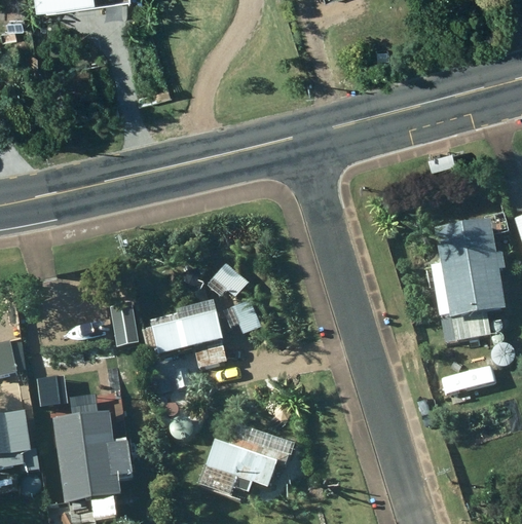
[(30,0),(33,21),(126,8),(124,0),(30,0)]
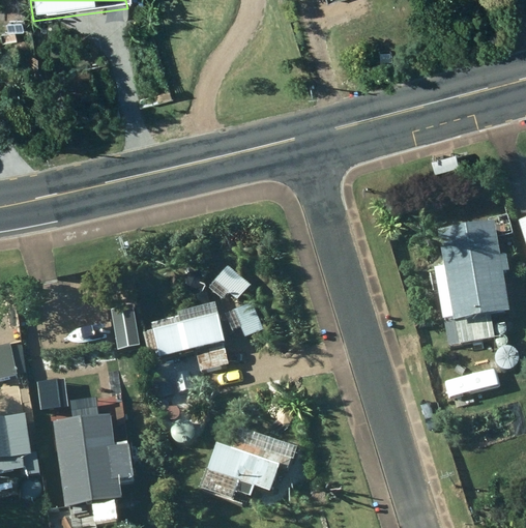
[(453,150),(428,156),(431,168),(456,162),(453,150)]
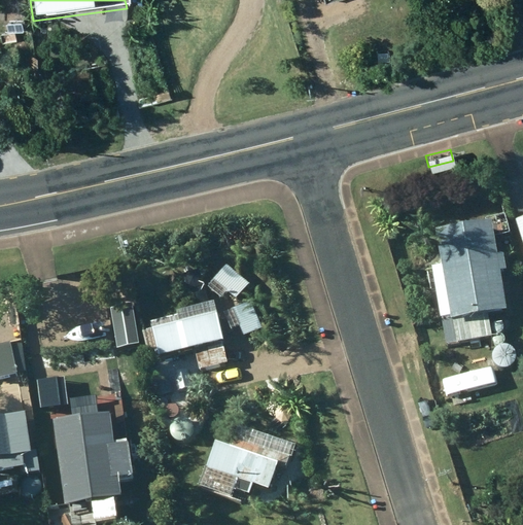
[(522,214),(511,219),(521,255),(522,254),(522,214)]
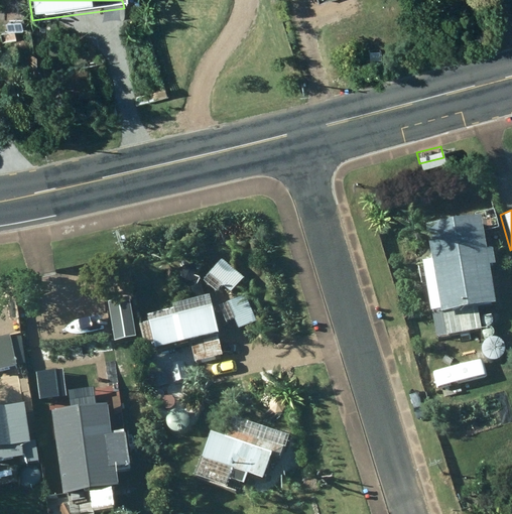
[(419,223),(434,310),(436,310),(440,334),(475,328),(471,303),(490,300),(483,264),(489,263),(486,246),(481,248),(475,214),(419,223)]
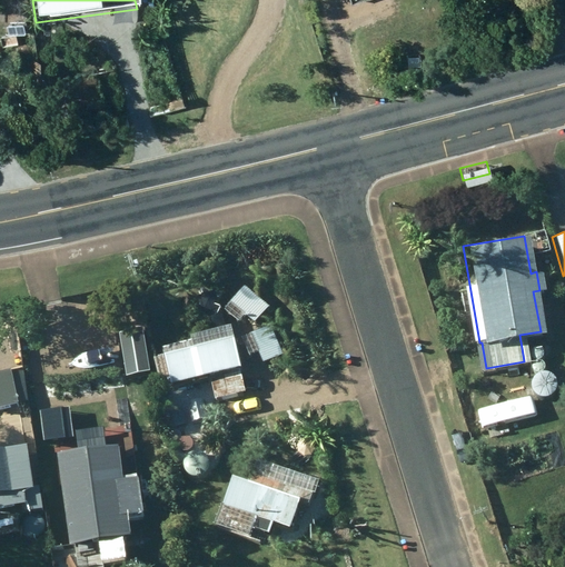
[(233,336),(165,351),(171,381),(209,374),(215,398),(245,391),(238,367),(240,366),(233,336)]
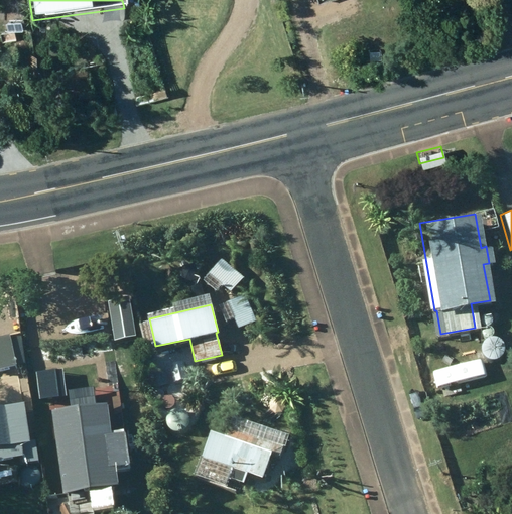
[(0,368),(13,366),(8,335),(0,336),(0,368)]
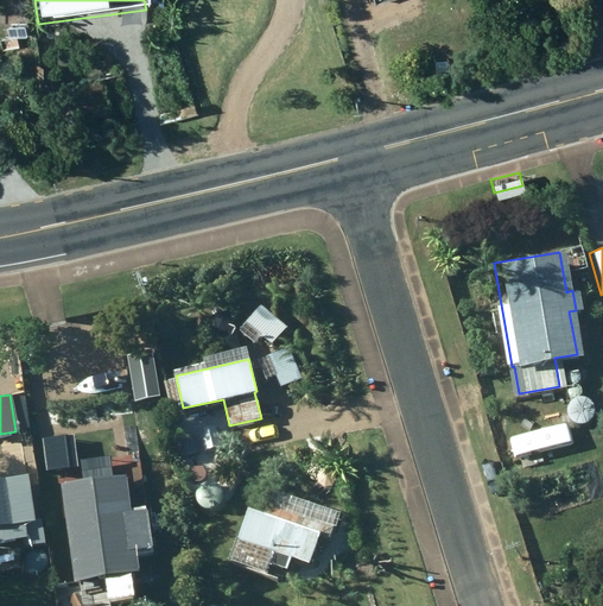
[(0,524),(36,519),(29,473),(0,477),(0,524)]
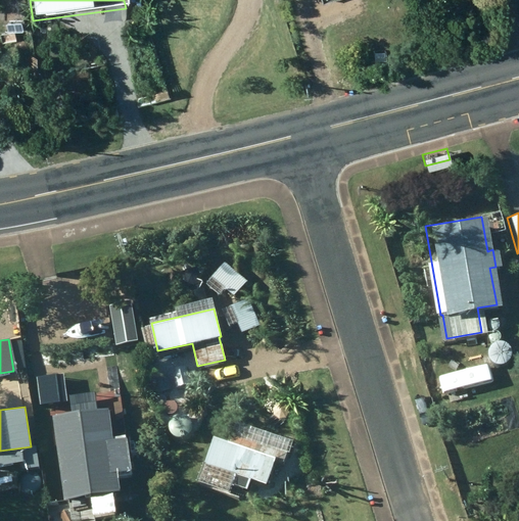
[(112,440),(108,409),(52,416),(64,499),(83,496),(84,503),(95,501),(94,494),(121,490),(118,472),(132,470),(128,438),(112,440)]
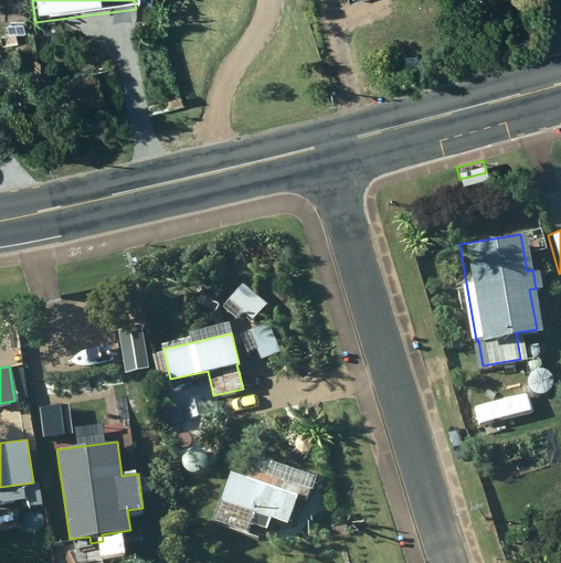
[(250,522),(267,529),(272,516),(287,521),(297,495),(276,487),(275,488),(231,471),(221,500),(253,512),(250,522)]
